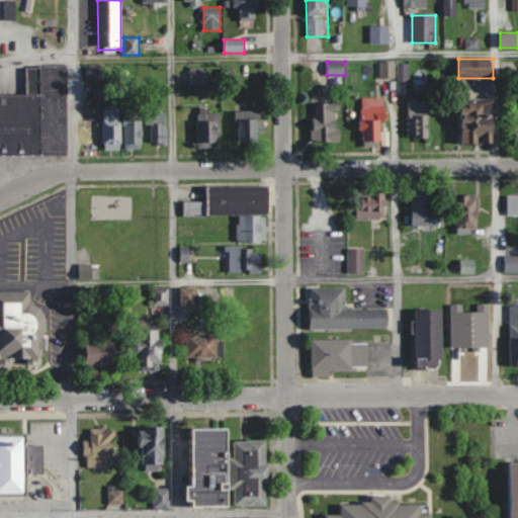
[(66,66),(66,154),(0,154),(0,93),(24,93),(24,66),(66,66)]
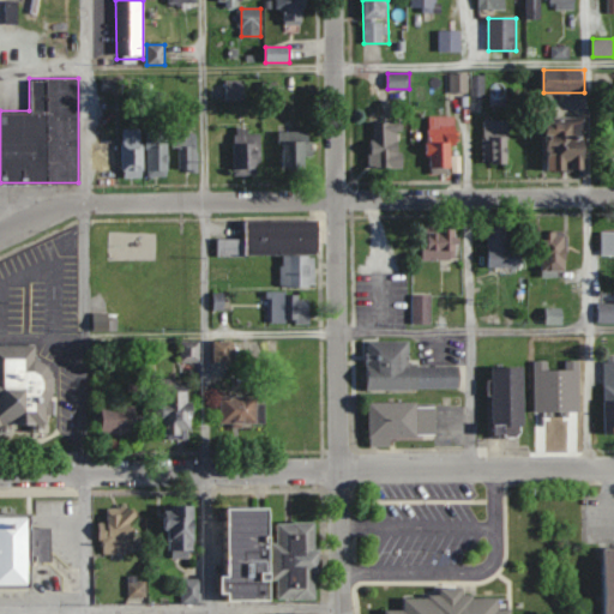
[(226,80),(226,101),(245,101),(245,80),(226,80)]
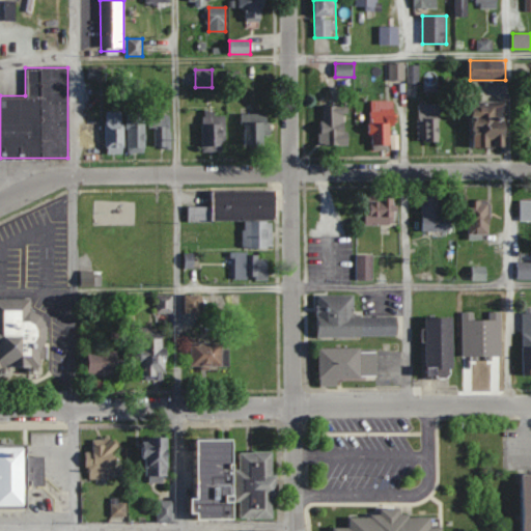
[(441,142),(441,104),(418,104),(418,142),(441,142)]
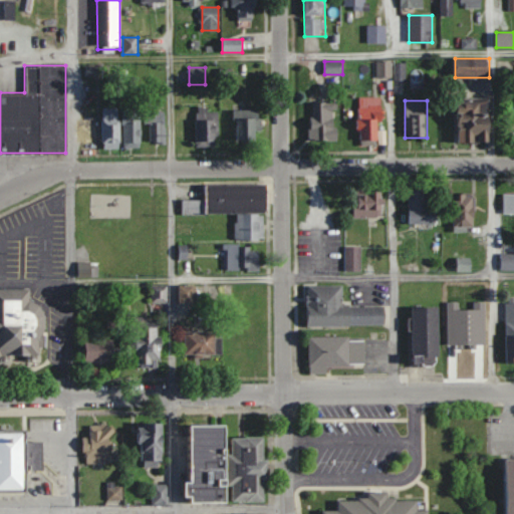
[(461,145),(492,144),(491,102),(460,103),(461,145)]
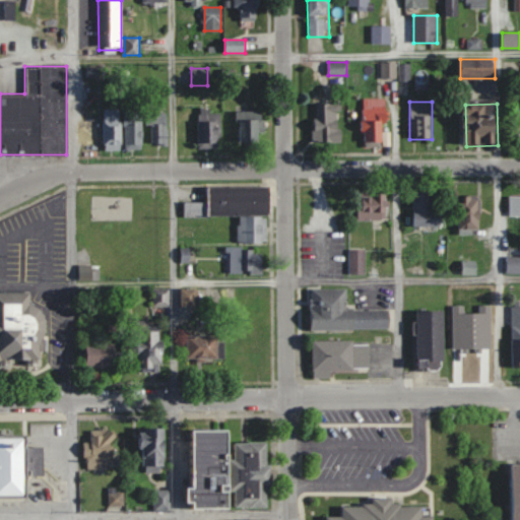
[(314,142),(341,142),(342,105),(315,105),(314,142)]
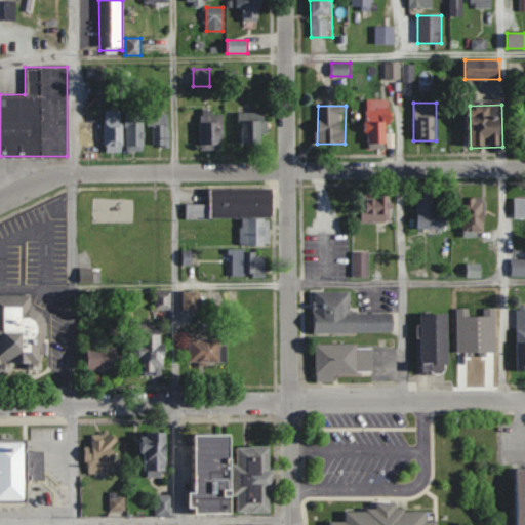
[(224,150),(224,114),(213,114),(213,109),(201,109),(201,150),(224,150)]
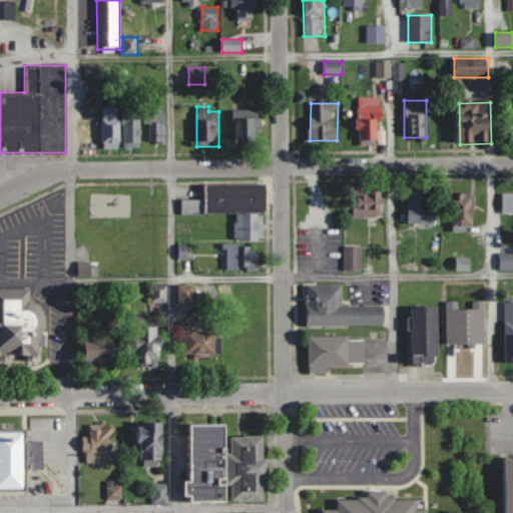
[(359,106),(359,141),(382,141),(382,106),(359,106)]
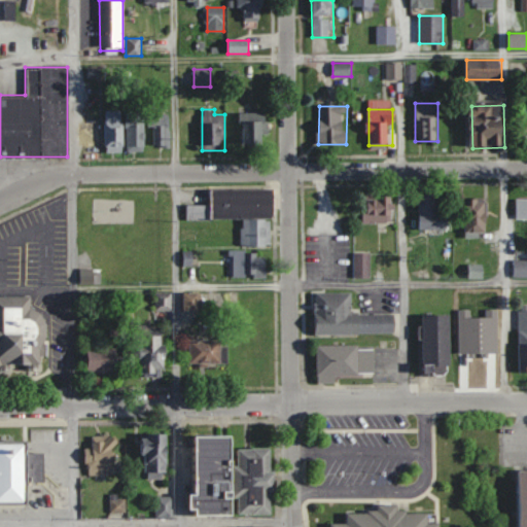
[(123,152),(123,110),(105,110),(105,152),(123,152)]
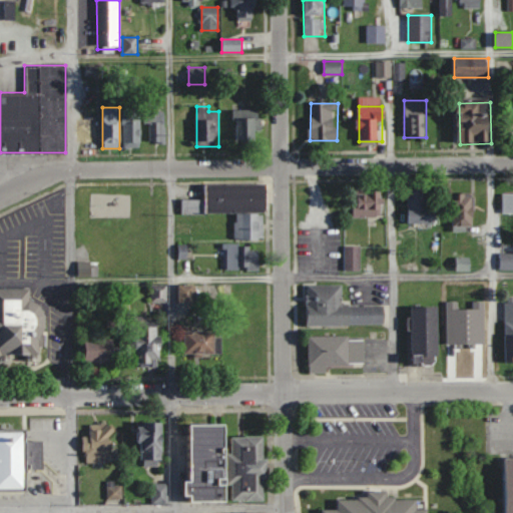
[(260,109),(236,109),(236,141),(260,141),(260,109)]
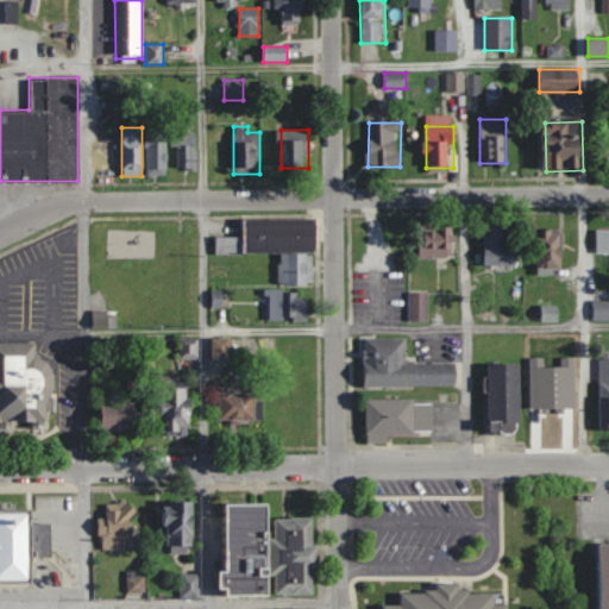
[(146,176),(168,176),(168,131),(146,131),(146,176)]
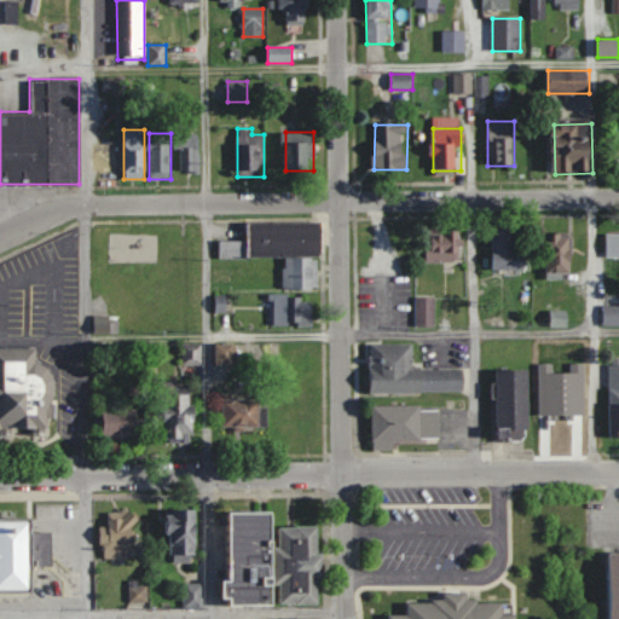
[(200,134),(178,134),(178,173),(200,173),(200,134)]
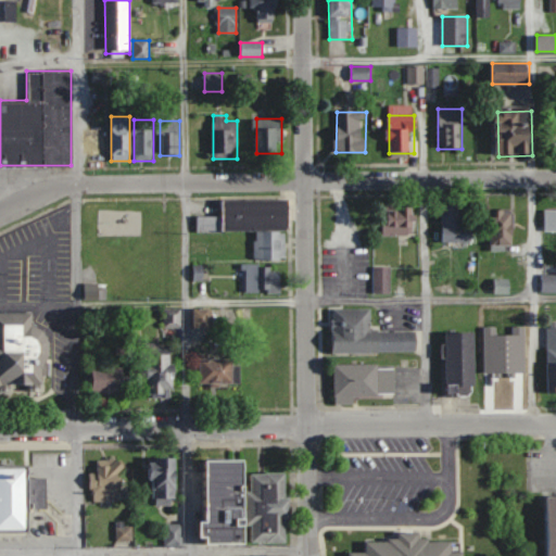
[(255,232),(254,261),(287,261),(288,200),(222,200),(222,217),(198,217),(198,231),(255,232)]
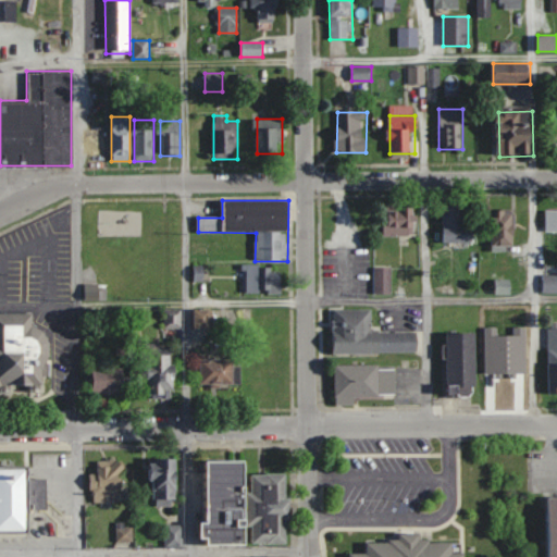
[(413,235),(413,206),(384,206),(384,235),(413,235)]
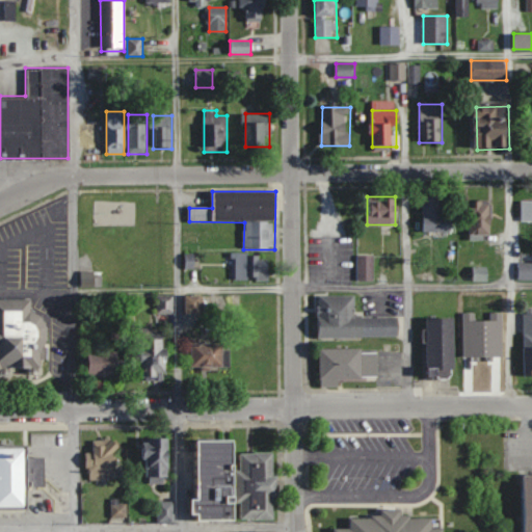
[(424,232),(453,232),(453,220),(444,220),(444,197),(423,197),(424,232)]
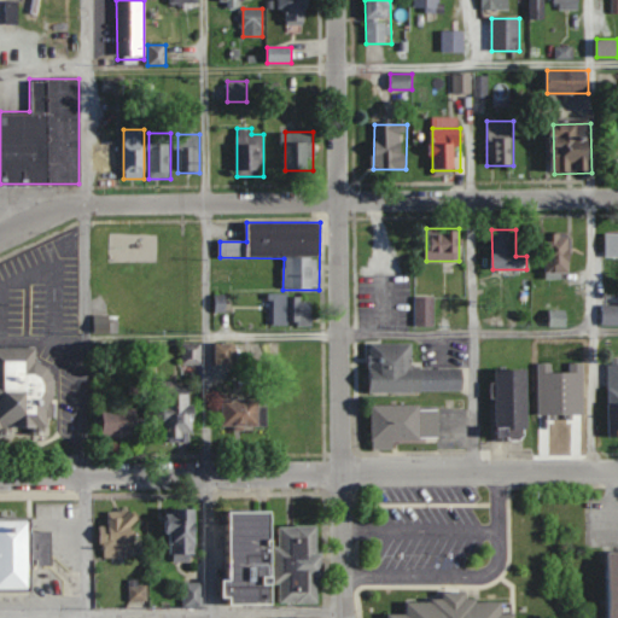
[(617,233),(605,233),(605,257),(617,256),(617,233)]
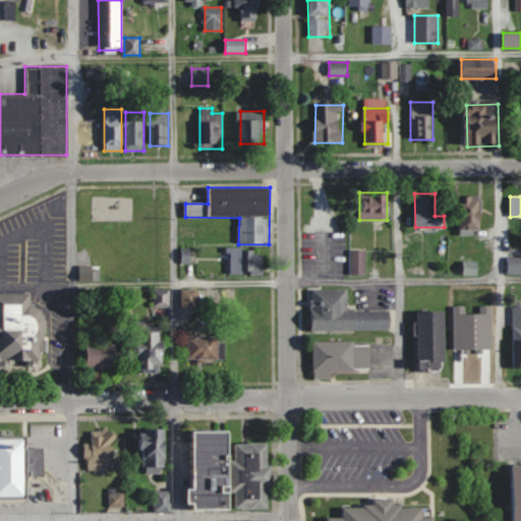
[(461,197),(461,232),(481,232),(481,197),(461,197)]
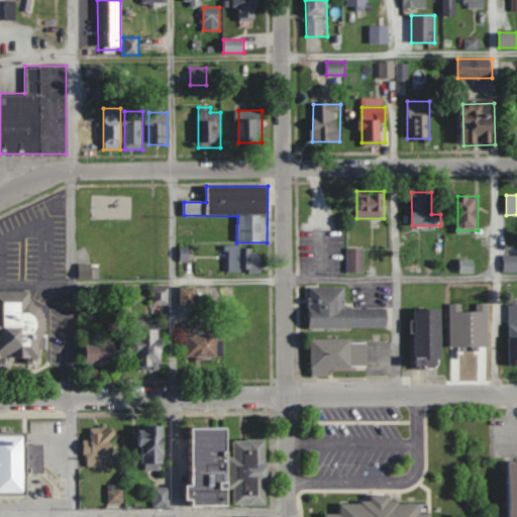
[(224,247),(225,274),(262,273),(262,257),(253,257),(253,246),(224,247)]
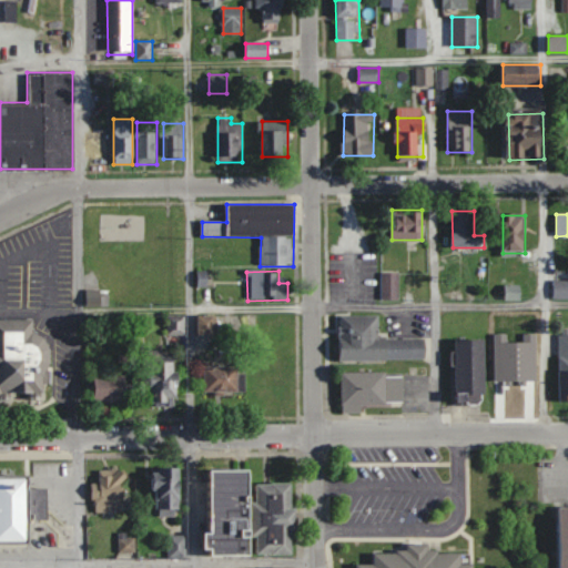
[(554,298),(567,298),(567,271),(554,272),(554,298)]
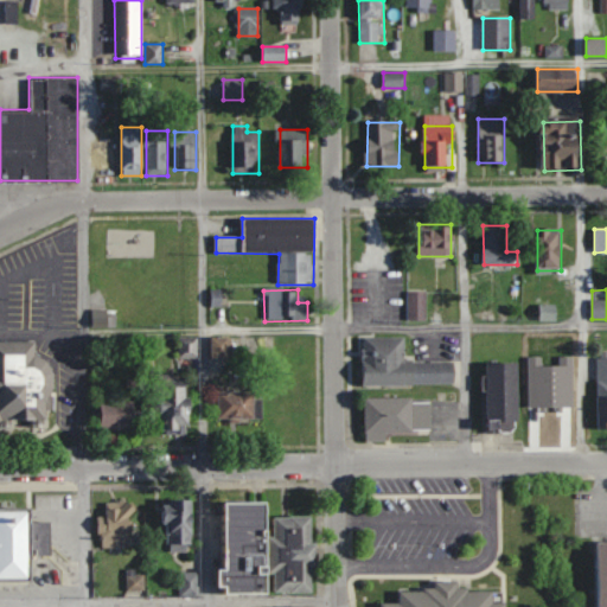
[(428,320),(428,291),(408,291),(408,320),(428,320)]
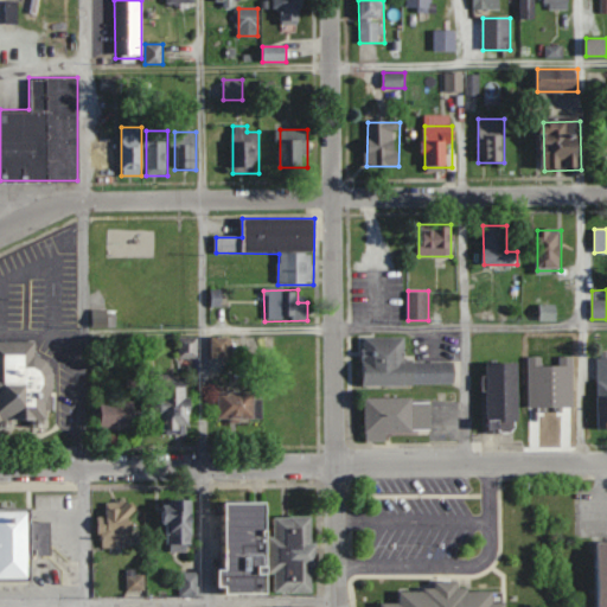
[(406,337),(362,338),(363,385),(455,384),(455,362),(406,362),(406,337)]
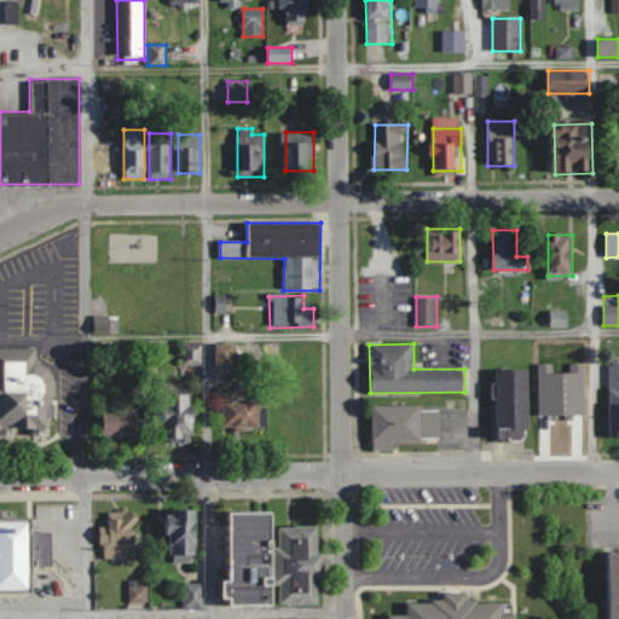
[(51,392),(44,404),(51,403),(52,416),(42,416),(42,426),(0,426),(0,346),(30,346),(32,358),(44,366),(50,379),(51,392)]
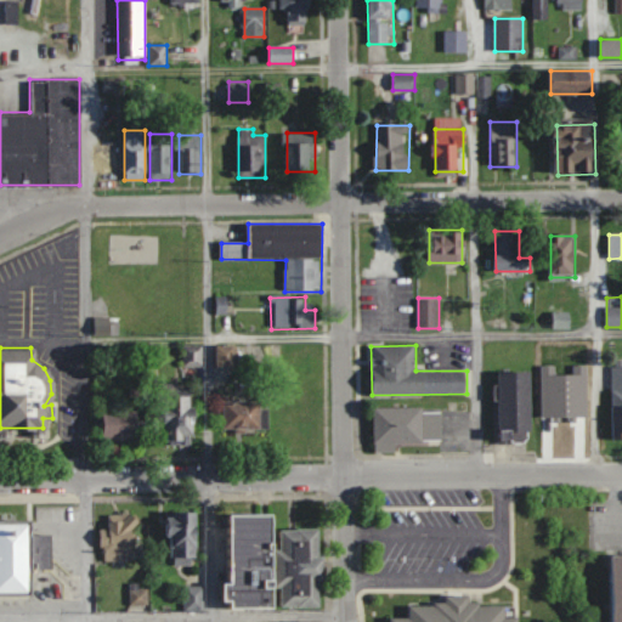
[(237,366),(237,348),(218,348),(218,366),(237,366)]
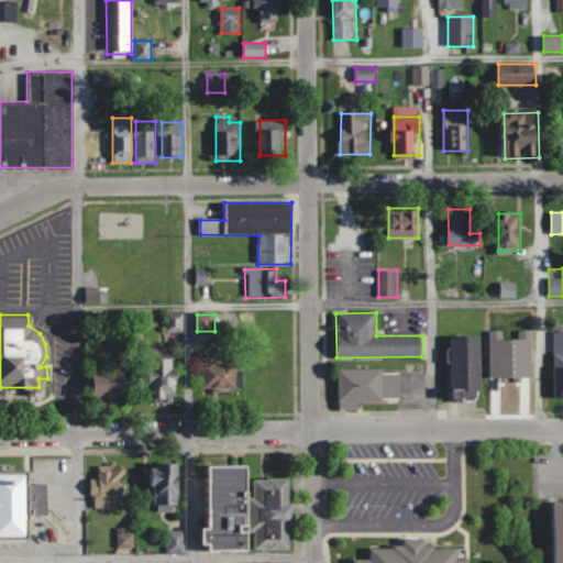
[(453,401),(481,401),(481,338),(453,338),(453,401)]
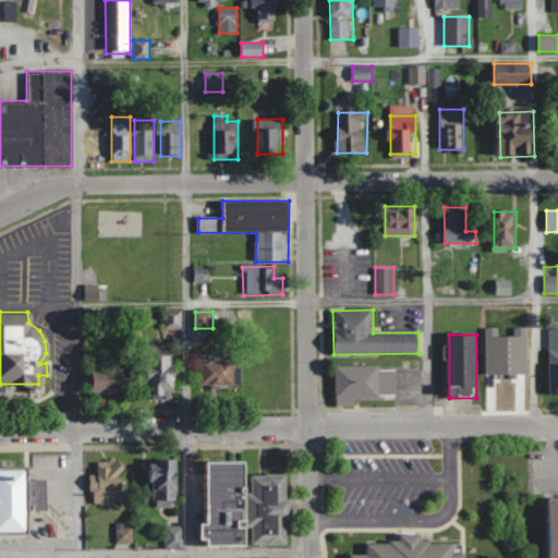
[(176,356),(150,356),(150,398),(176,398),(176,356)]
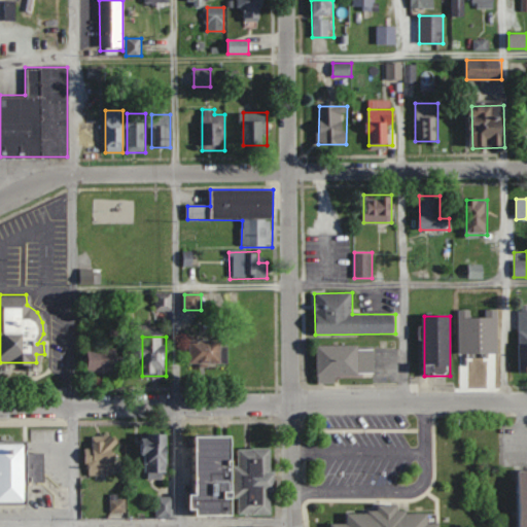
[(496,371),(496,338),(469,338),(469,361),(479,361),(479,370),(496,371)]
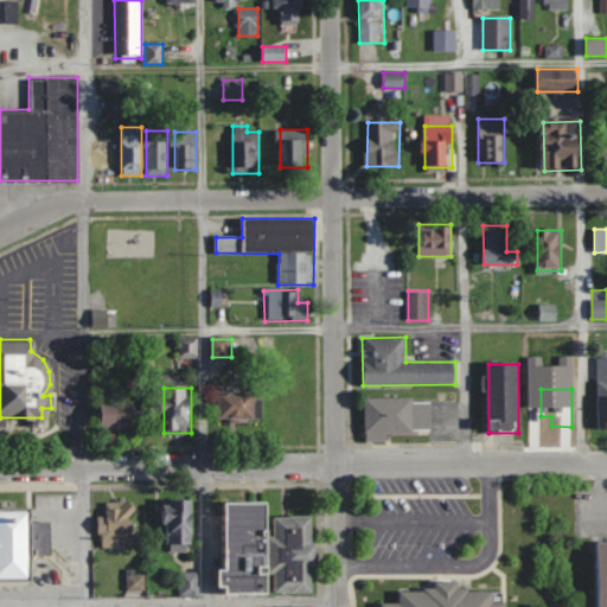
[(257,393),(219,393),(219,420),(257,420),(257,393)]
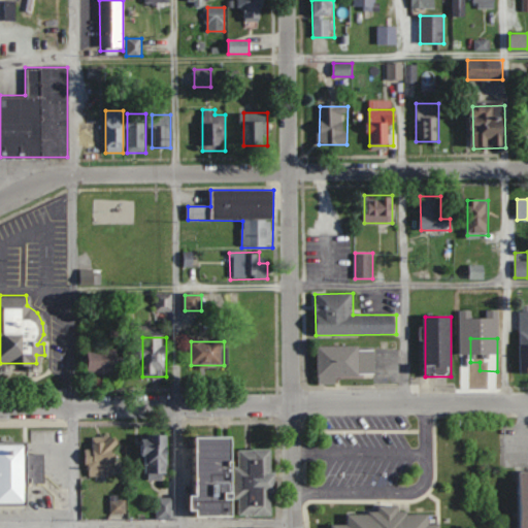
[(318,348),(318,378),(374,377),(374,347),(318,348)]
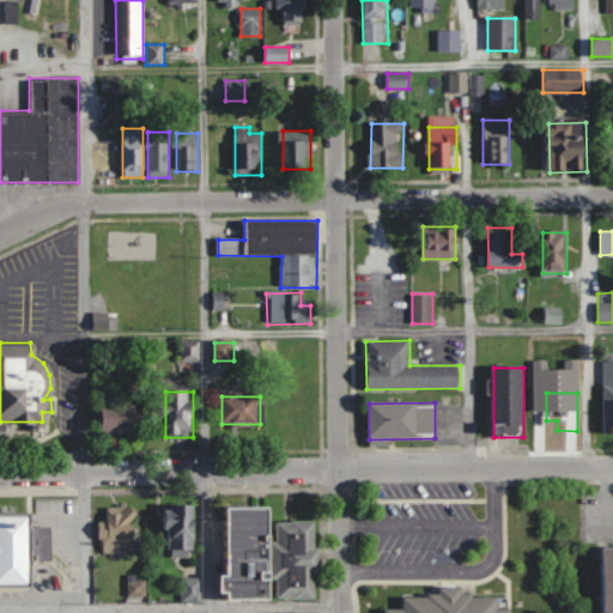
[(139,435),(139,407),(104,407),(104,435),(139,435)]
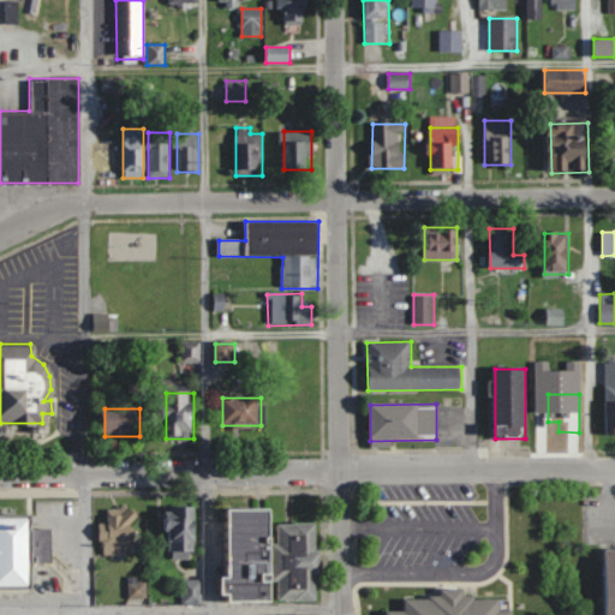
[(196,507),(169,507),(169,559),(196,559),(196,507)]
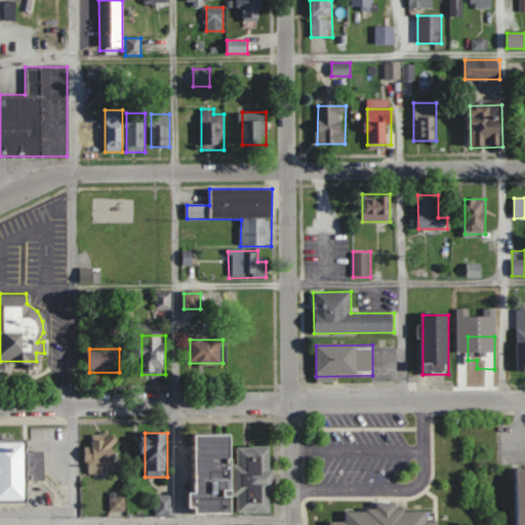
[(273,514),(273,447),(234,447),(234,436),(196,435),(196,515),(237,515),(237,513),(273,514)]
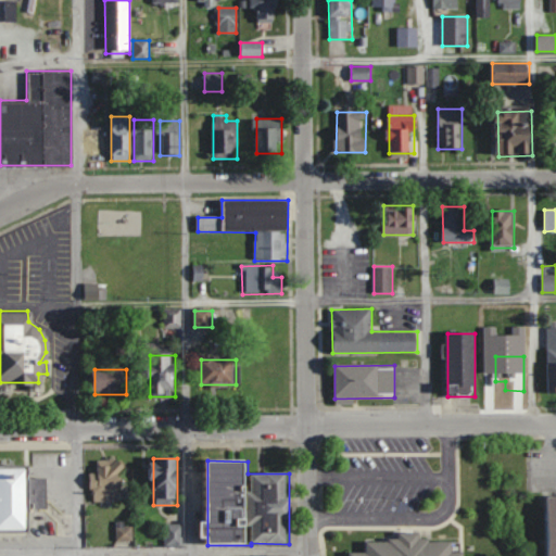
[(0,463),(25,463),(25,474),(42,474),(43,507),(30,507),(29,501),(24,501),(25,529),(0,529),(0,463)]
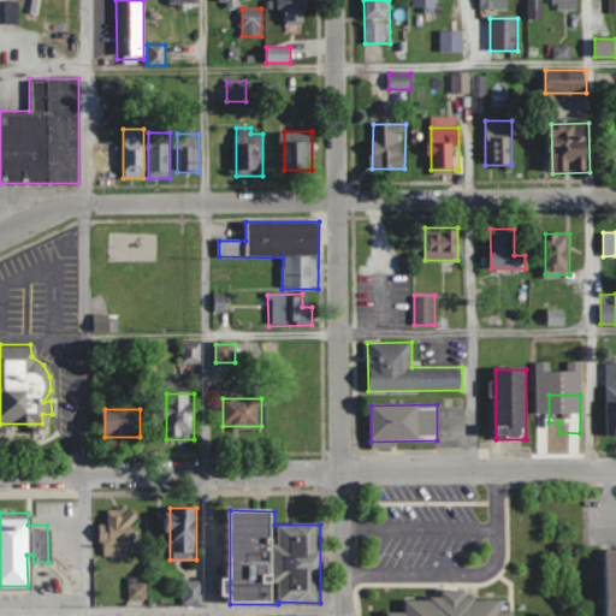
[(104,557),(141,556),(137,514),(101,516),(104,557)]
